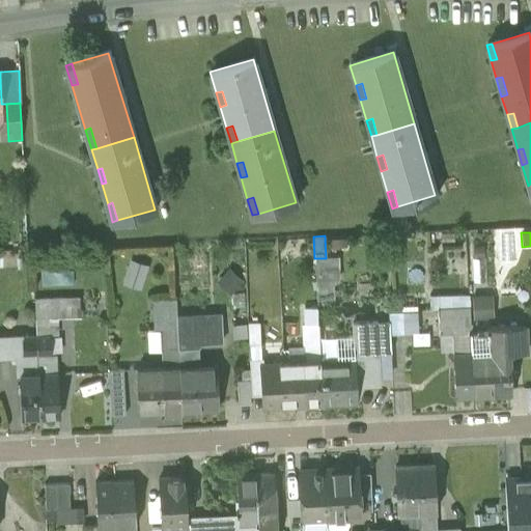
[(326,258),(314,258),(315,281),(339,280),(338,257),(326,258)]
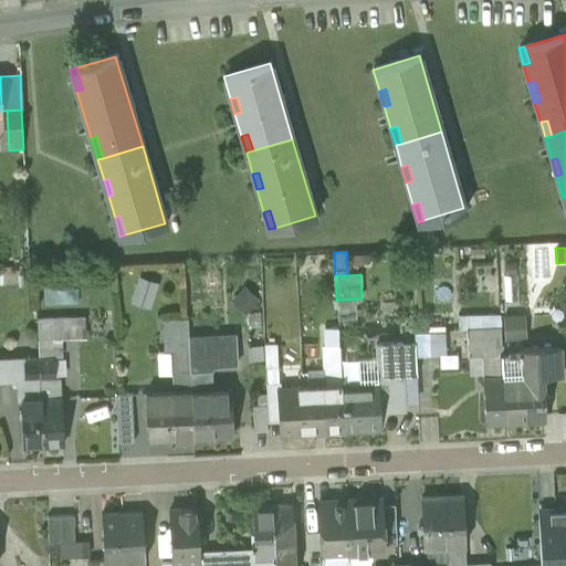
[(504,278),(505,304),(519,303),(517,276),(504,278)]
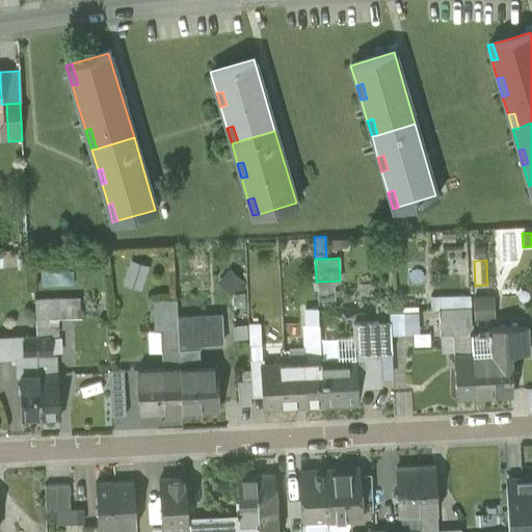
[(150,268),(131,262),(123,286),(141,293),(150,268)]
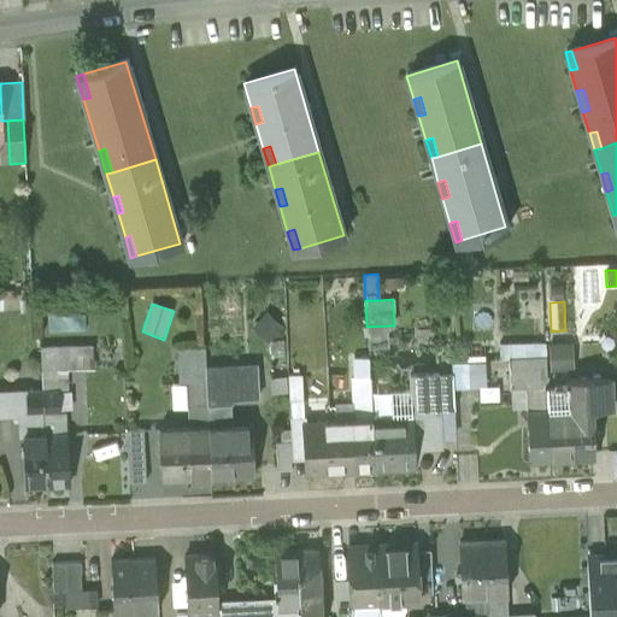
[(282,327),(266,311),(251,328),(268,342),(282,327)]
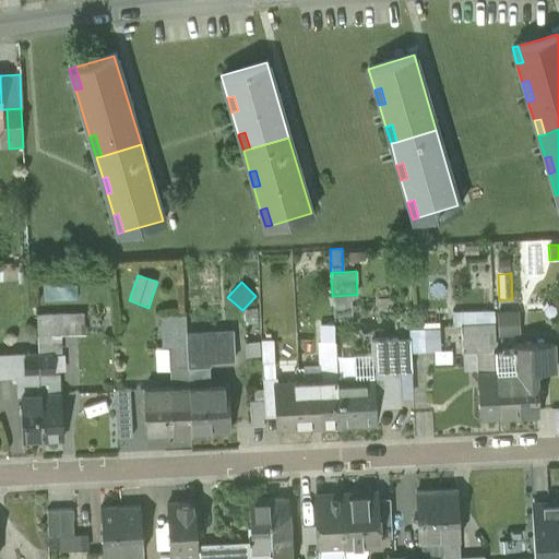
[(357,295),(332,296),(332,316),(352,314),(351,300),(357,295)]
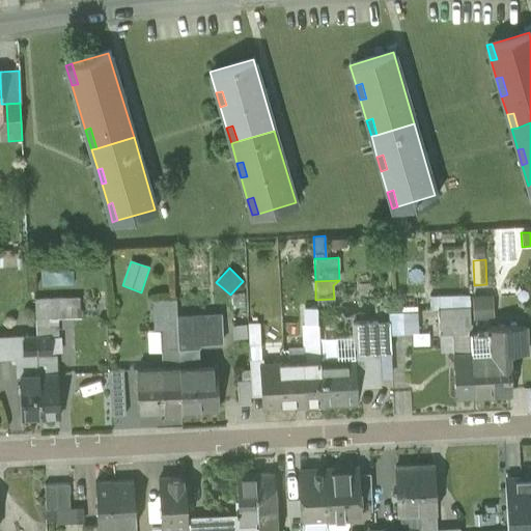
[(162,309),(163,320),(176,319),(176,318),(175,296),(151,297),(152,310),(162,309)]
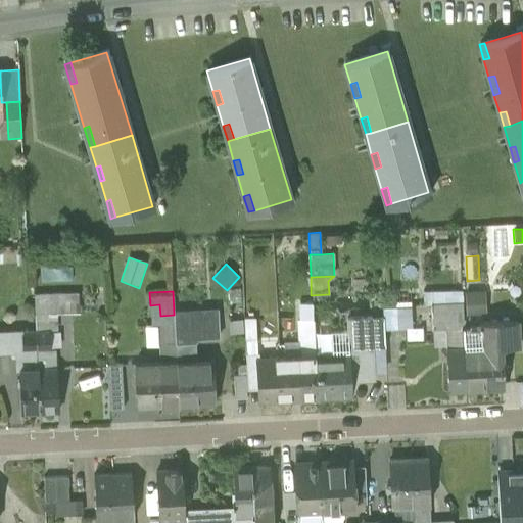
[(462,303),(462,295),(462,291),(423,292),(423,304),(432,304),(462,303)]
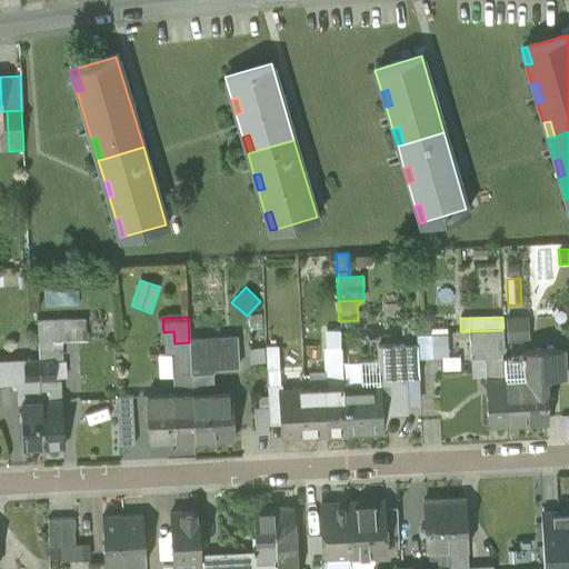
[(502,330),(503,347),(523,346),(522,320),(502,321),(502,330)]
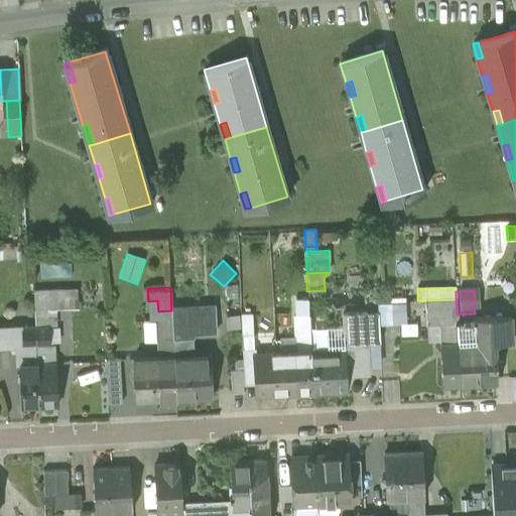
[(78,295),(53,296),(53,308),(34,309),(35,327),(48,327),(79,325),(78,295)]
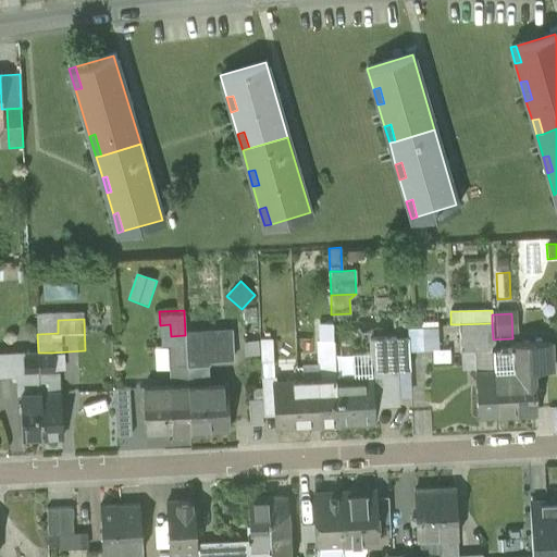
[(36,321),(37,334),(58,333),(58,320),(36,321)]
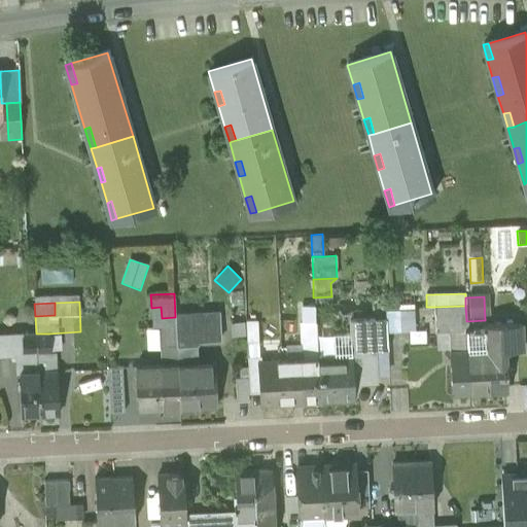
[(301,323),(315,322),(315,305),(300,306),(301,323)]
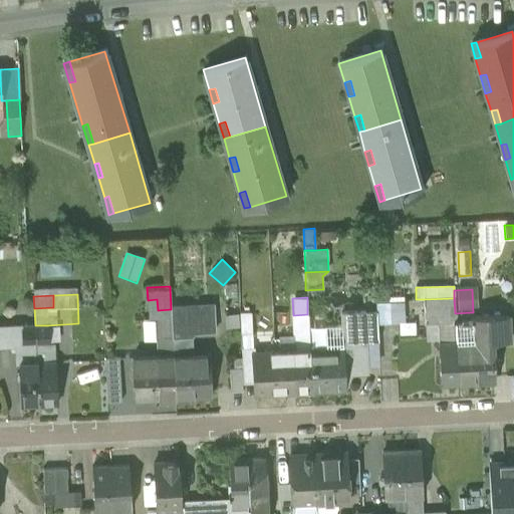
[(426,323),(438,322),(455,322),(455,313),(454,298),(425,299),(426,323)]
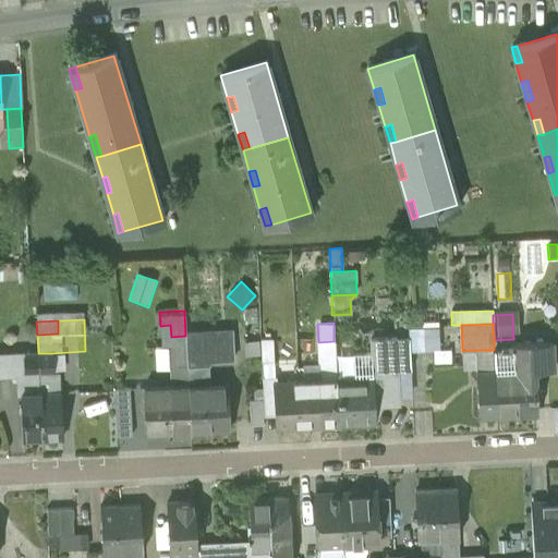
[(171,387),(168,387),(170,434),(191,433),(185,336),(171,337),(170,325),(160,326),(161,348),(169,347),(170,372),(171,387)]
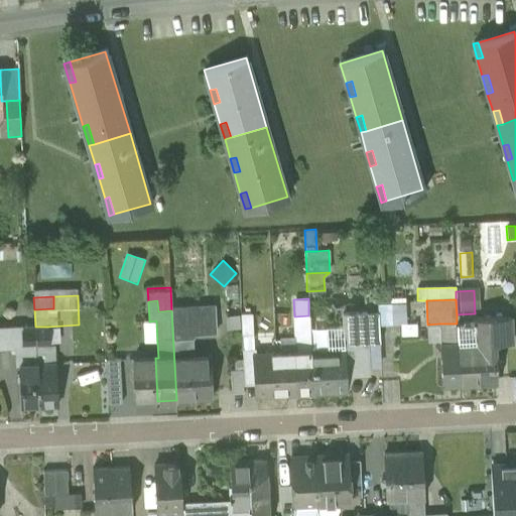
[(405,302),(391,303),(392,324),(406,323),(405,302)]
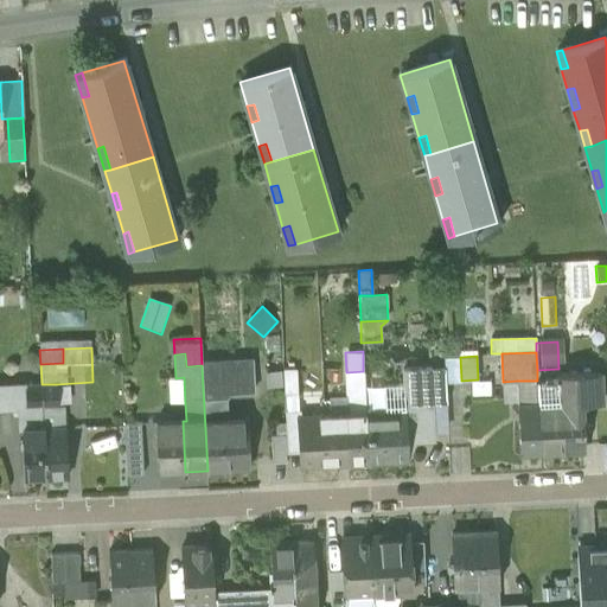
[(446,382),(461,381),(460,357),(445,358),(445,368),(446,382)]
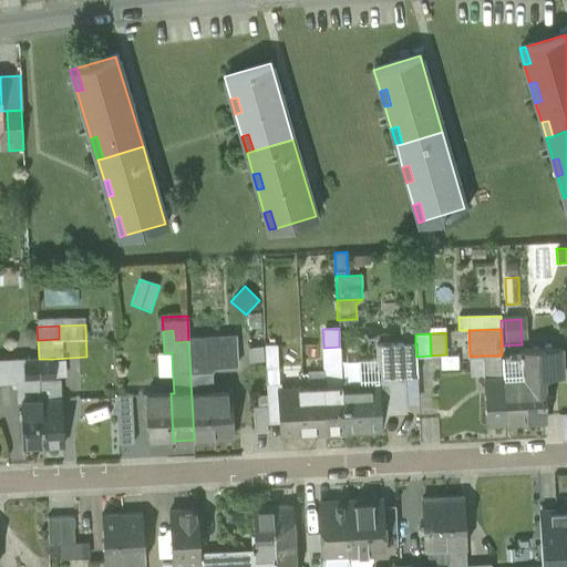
[(233,437),(230,409),(212,410),(212,391),(210,369),(214,366),(237,364),(236,338),(188,340),(188,341),(194,440),(233,437)]
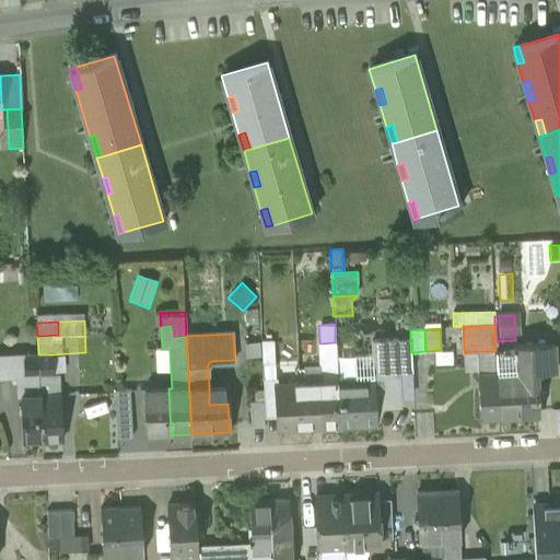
[(261,340),(263,378),(276,377),(273,339),(261,340)]
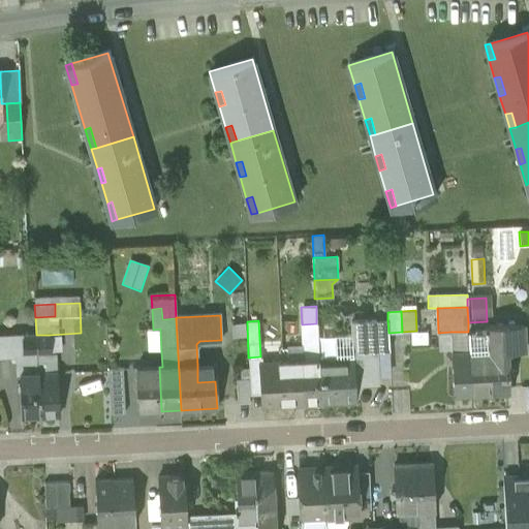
[(335,336),(336,358),(376,355),(376,351),(390,350),(389,333),(387,320),(374,321),(351,322),(351,336),(335,336)]
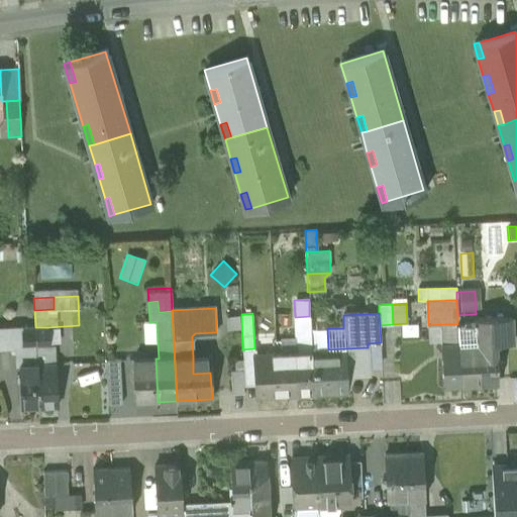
[(240,330),(239,315),(225,316),(225,330),(240,330)]
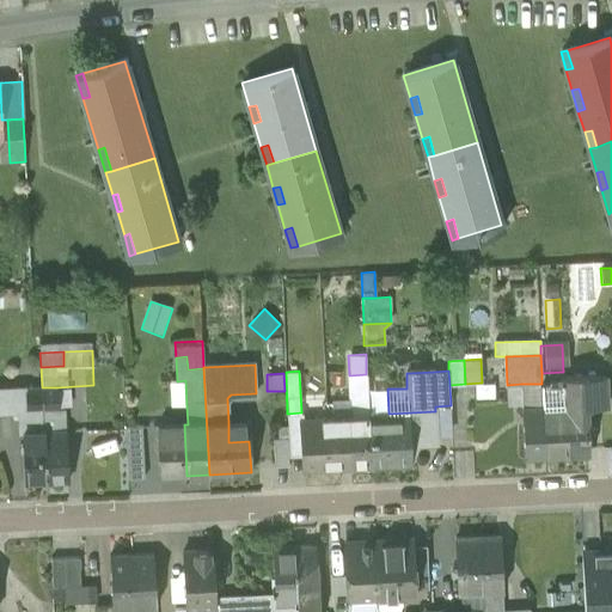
[(349,375),(350,393),(367,392),(366,374),(349,375)]
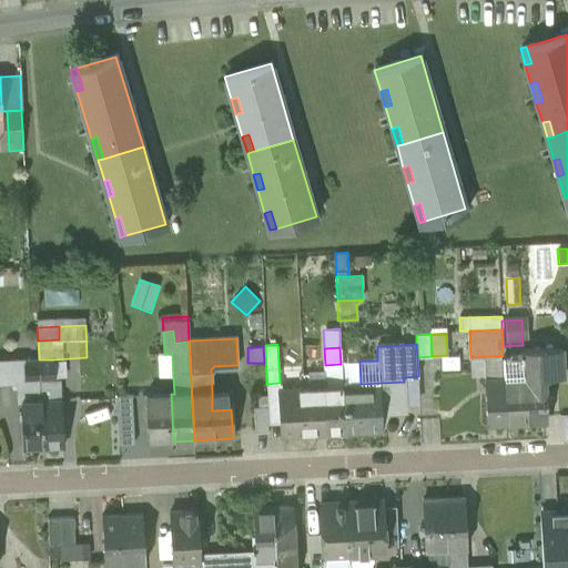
[(519,355),(503,356),(504,377),(506,425),(547,424),(546,395),(526,396),(525,378),(545,377),(564,376),(561,350),(519,351),(519,355)]
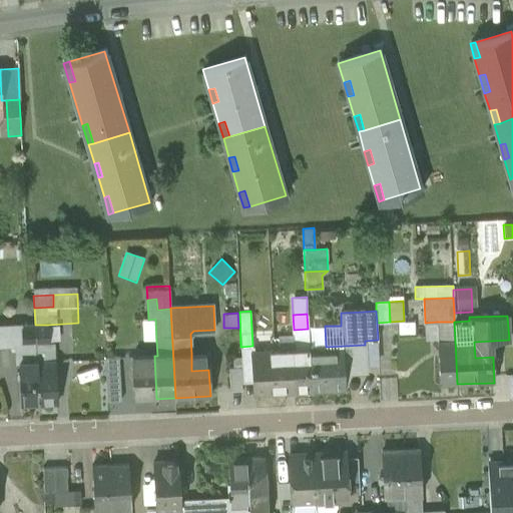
[(155,319),(148,320),(142,320),(143,343),(156,342),(155,319)]
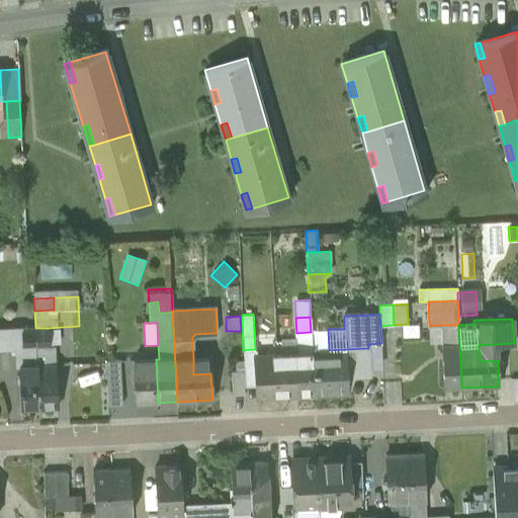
[(441,325),(429,326),(429,344),(441,343),(441,325)]
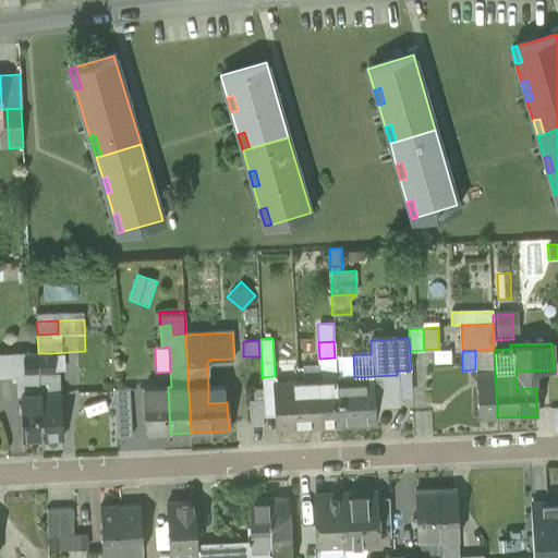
[(495,371),(494,350),(475,350),(475,370),(475,372),(495,371)]
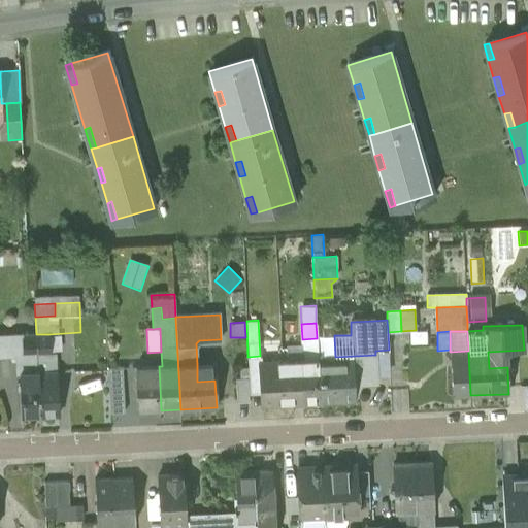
[(18,374),(19,374),(19,373),(38,372),(36,334),(0,335),(0,356),(17,355),(18,374)]
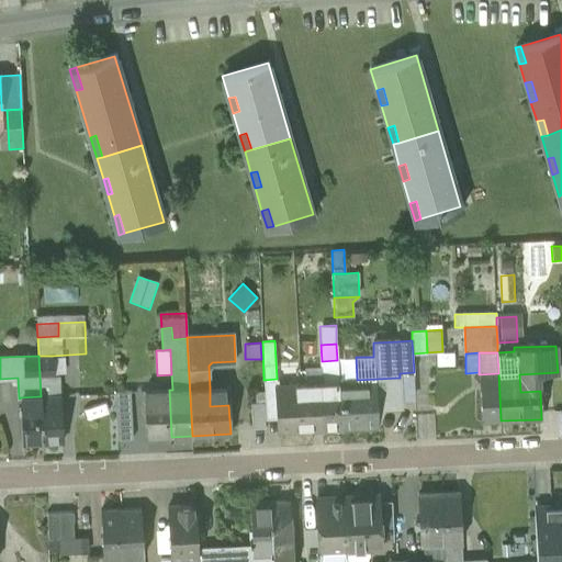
[(54,375),(53,356),(38,356),(41,396),(53,395),(52,375),(54,375)]
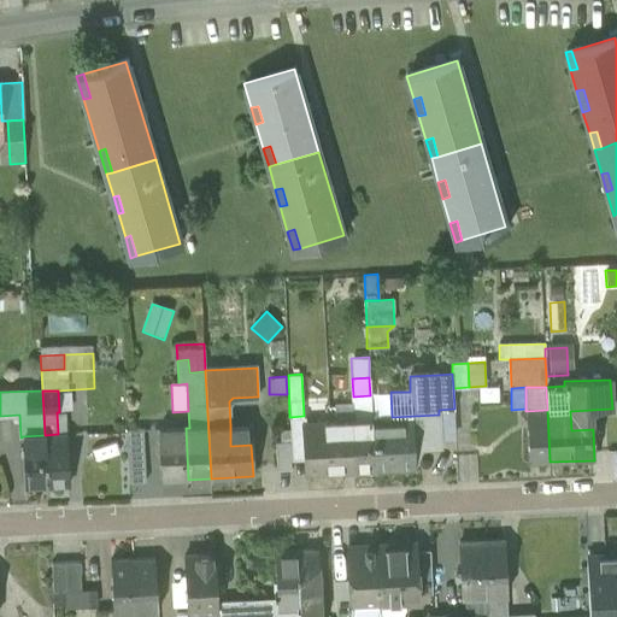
[(371,418),(370,395),(353,397),(353,401),(354,419),(371,418)]
